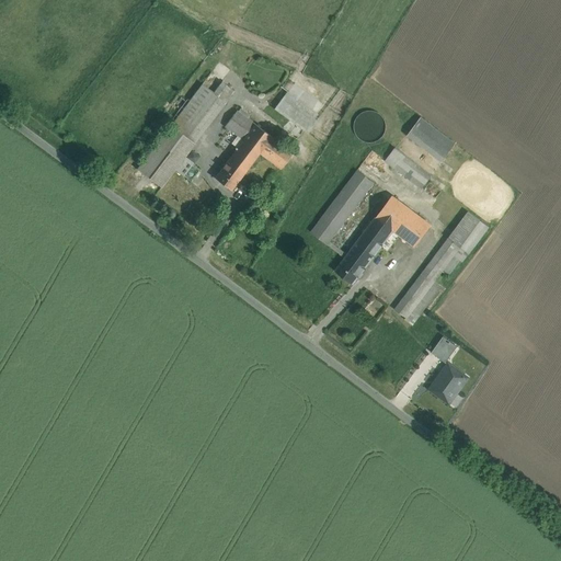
[(202,83),(171,125),(194,144),(226,102),(202,83)]
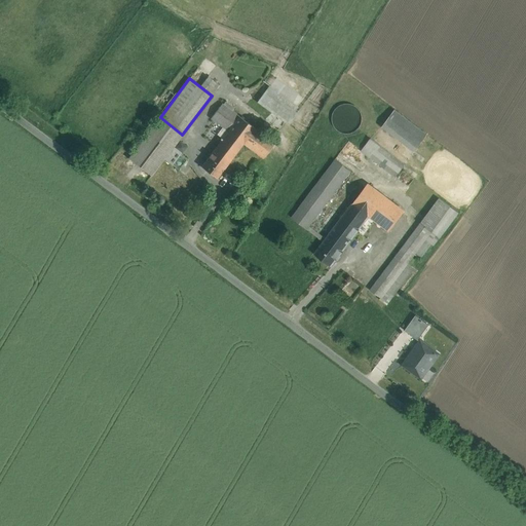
[(297,113),(266,89),(258,101),(289,123),(297,113)]
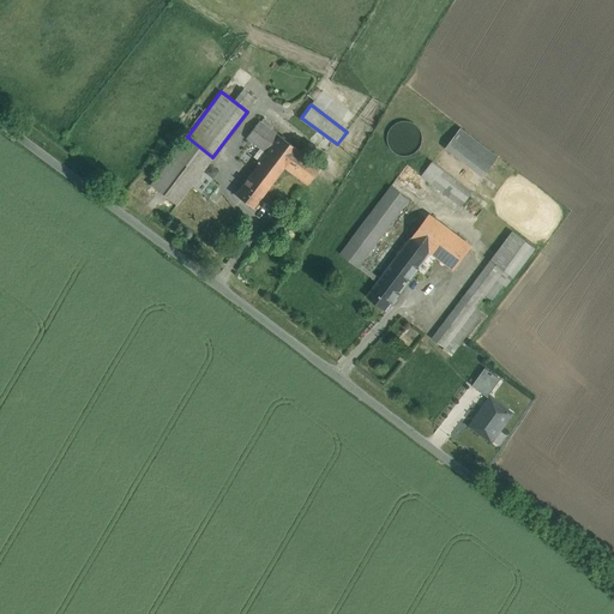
[(280,137),(259,121),(246,138),(266,154),(280,137)]
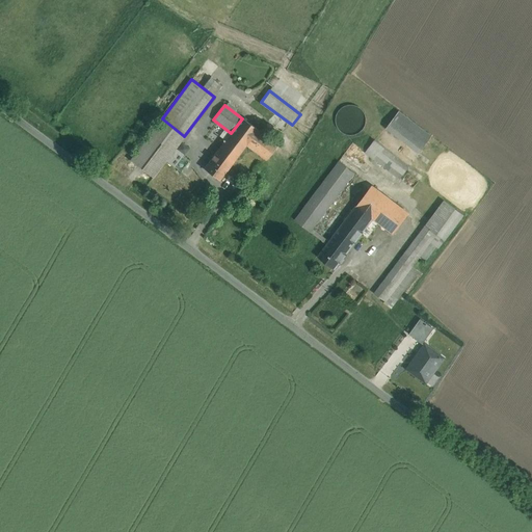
[(365,126),(366,120),(365,114),(362,109),(356,106),(351,105),(345,106),(340,109),(337,114),(336,121),(337,126),(341,131),(345,134),(351,135),(357,134),(362,131),(365,126)]
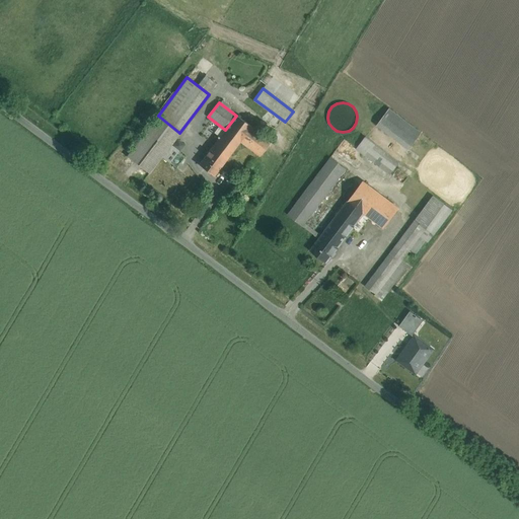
[(422,133),(389,108),(379,122),(412,146),(422,133)]
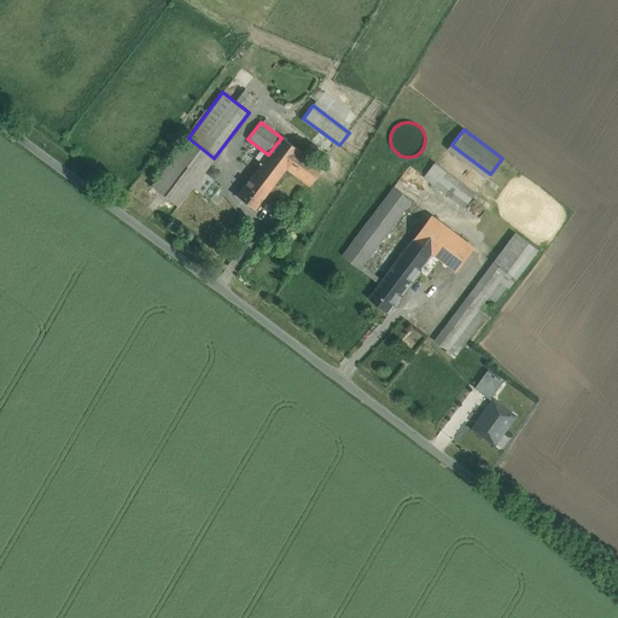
[(214,158),(188,138),(151,186),(178,207),(215,158),(214,158)]
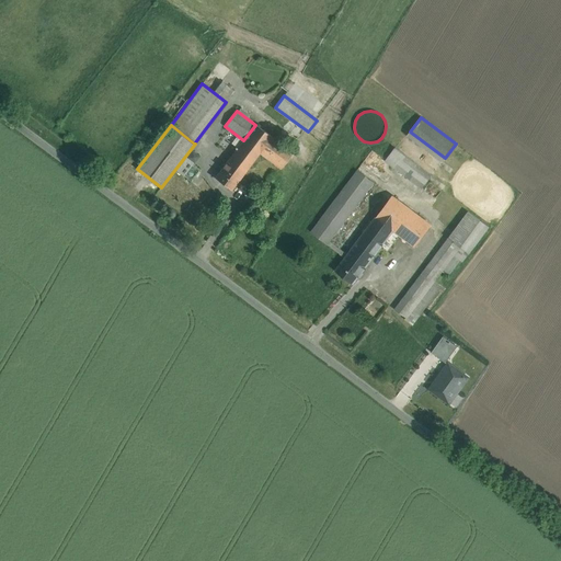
[(243,140),(226,163),(241,175),(259,152),(271,137),(271,136),(255,125),(243,140)]
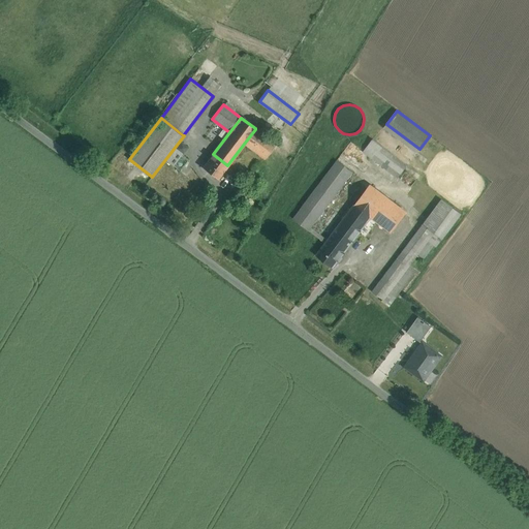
[(276,144),(255,129),(244,144),(265,159),(276,144)]
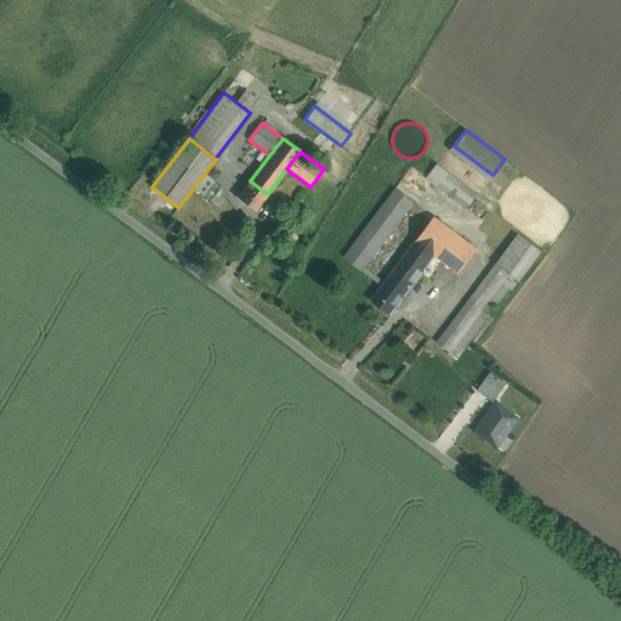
[(478,194),(438,164),(427,178),(467,209),(478,194)]
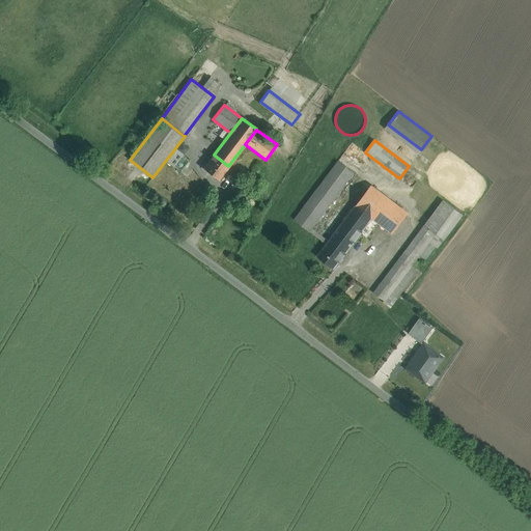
[(174,166),(190,147),(182,141),(166,161),(174,166)]
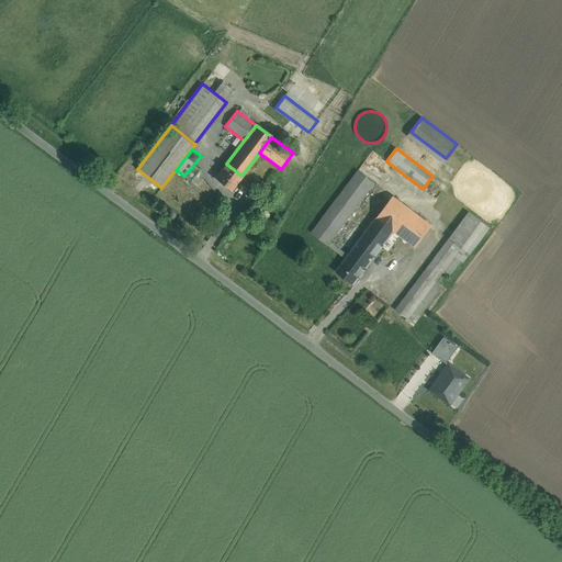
[(242,176),(226,164),(215,178),(232,190),(242,176)]
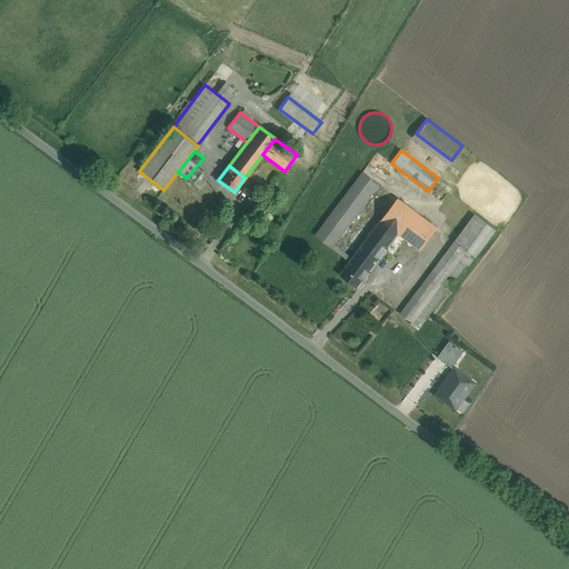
[(362,172),(316,236),(332,248),(335,245),(380,185),(362,172)]
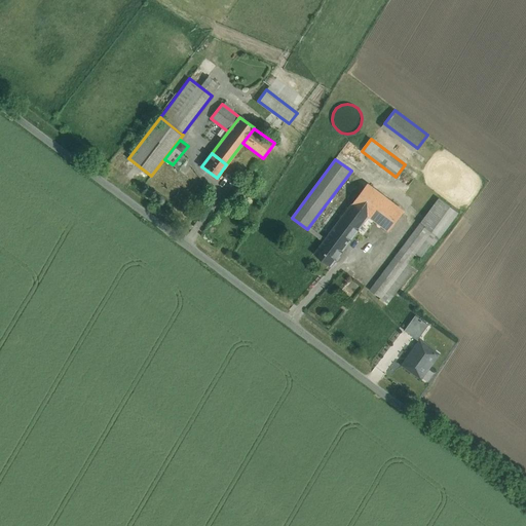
[(414,179),(403,171),(398,178),(409,186),(414,179)]
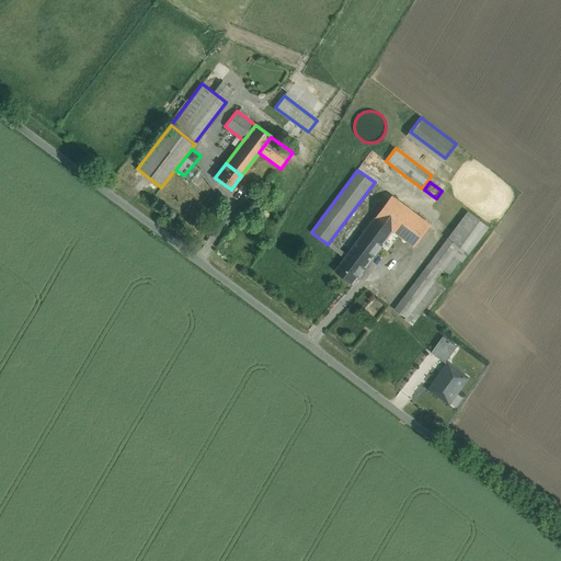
[(432,226),(392,196),(377,217),(393,229),(400,235),(415,247),(432,226)]
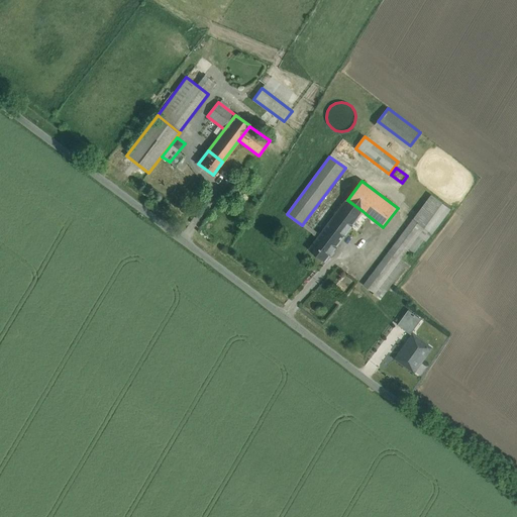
[(431,195),(365,285),(375,293),(379,288),(401,259),(424,227),(442,203),(431,195)]
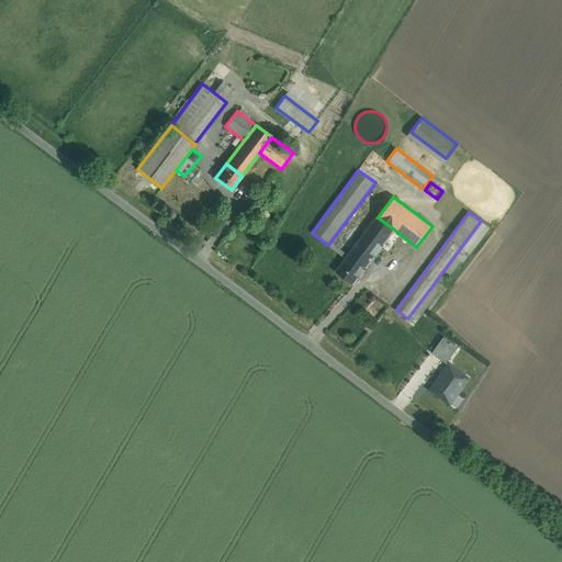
[(378,217),(349,256),(364,268),(380,247),(394,229),(378,217)]
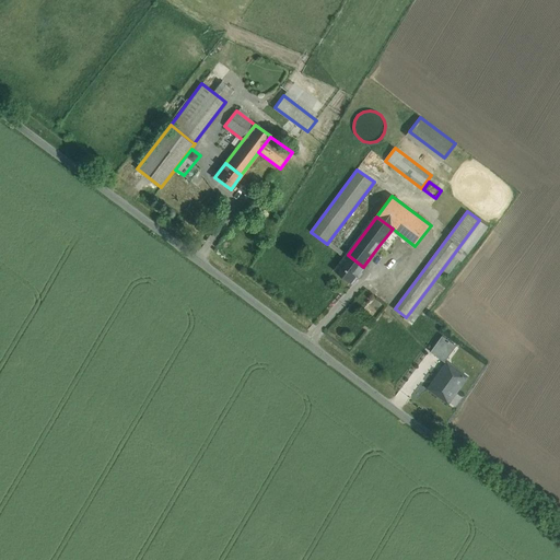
[(479,220),(459,246),(468,253),(488,226),(479,220)]
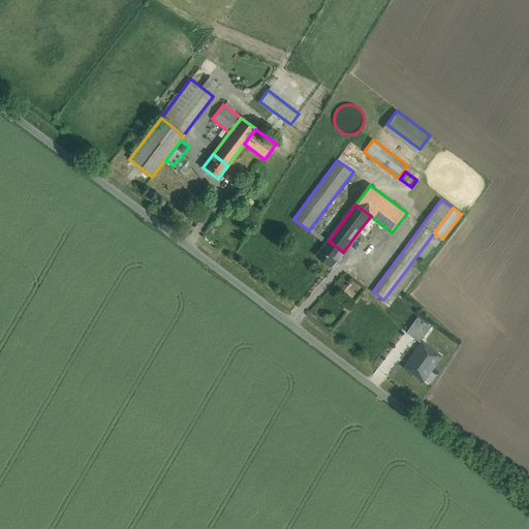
[(371,216),(358,232),(365,238),(377,221),(371,216)]
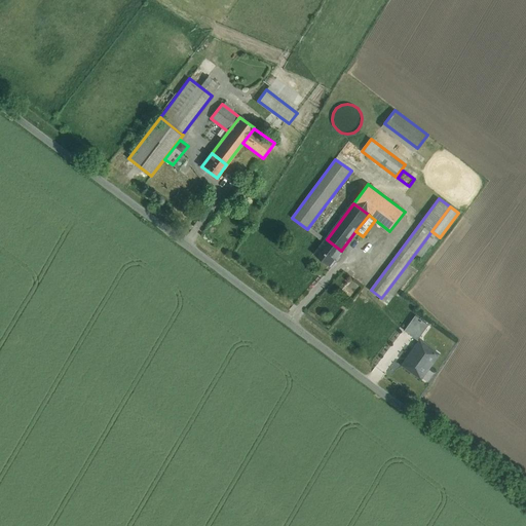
[(327,239),(309,226),(307,229),(325,242),(327,239)]
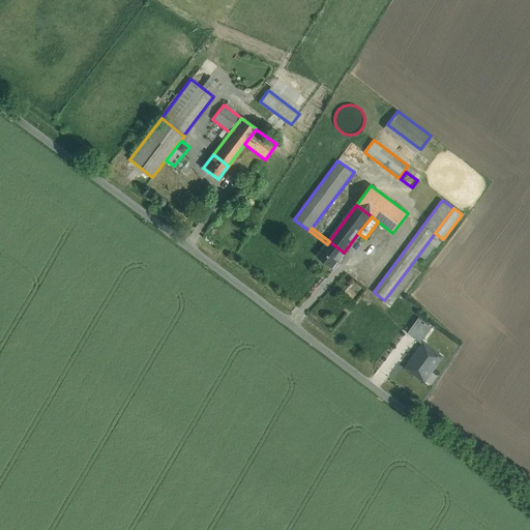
[(344,253),(329,241),(327,244),(319,255),(333,266),(344,253)]
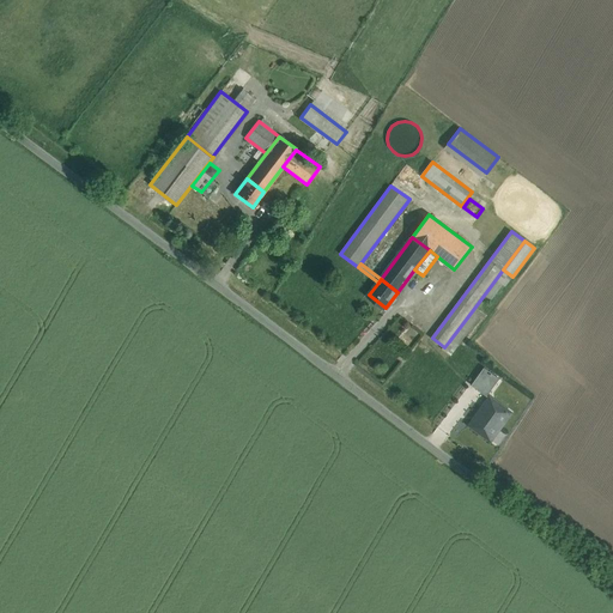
[(475,307),(449,341),(456,346),(483,311),(475,307)]
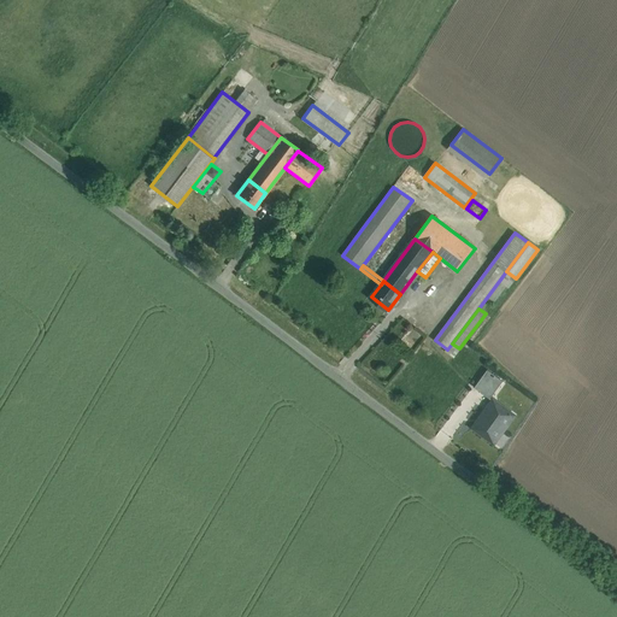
[(415,350),(425,334),(413,327),(404,341),(415,350)]
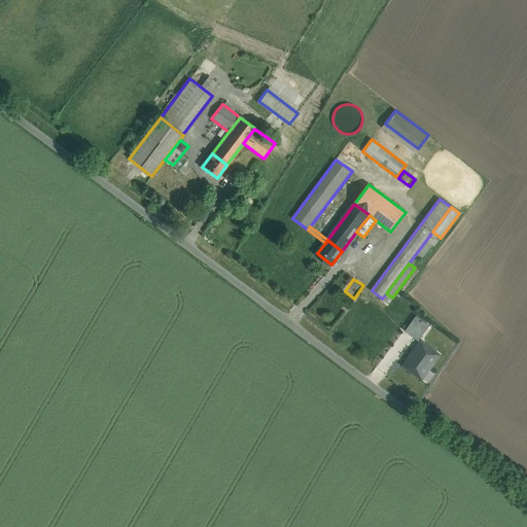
[(429,325),(416,316),(406,330),(419,341),(429,325)]
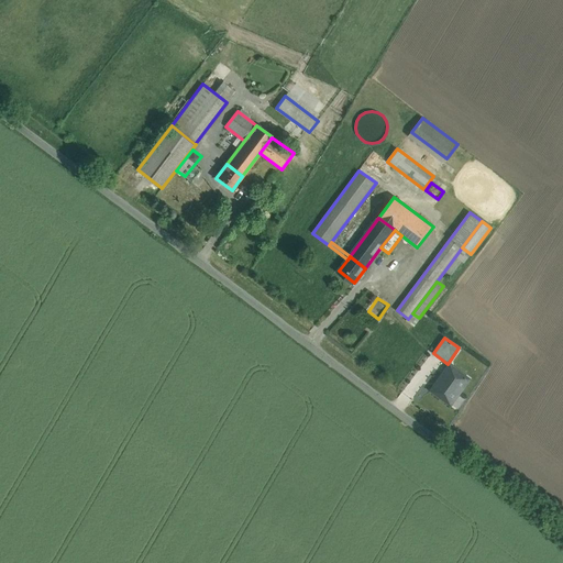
[(451,365),(432,390),(451,404),(470,378),(451,365)]
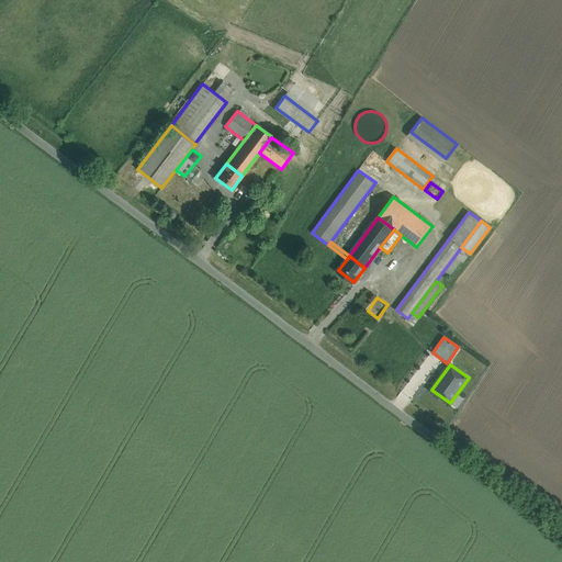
All buildings are outlined.
